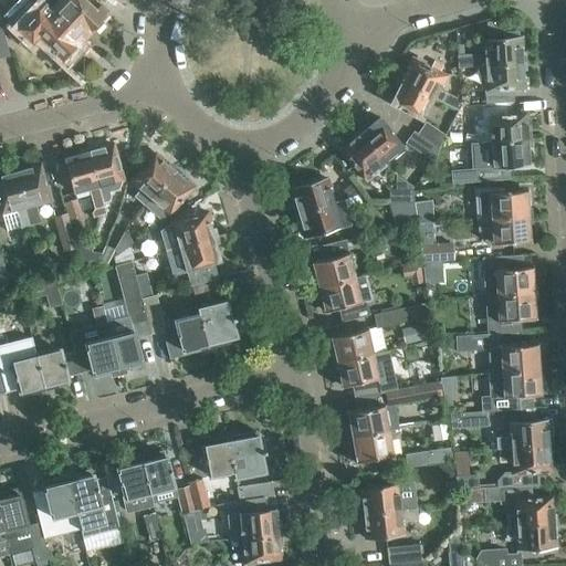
[(50,56),(55,62),(58,63),(65,55),(67,58),(75,50),(73,46),(82,38),(44,2),(41,0),(24,0),(35,10),(18,29),(31,41),(38,34),(55,51),(50,56)]
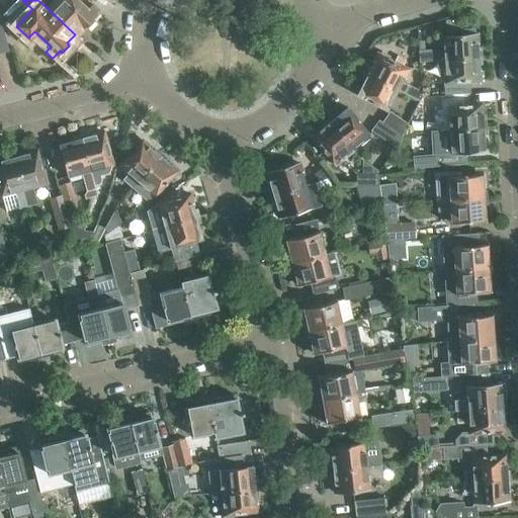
[(76,0),(40,0),(40,2),(75,34),(84,25),(86,27),(93,20),(90,18),(97,11),(91,5),(86,9),(76,0)]
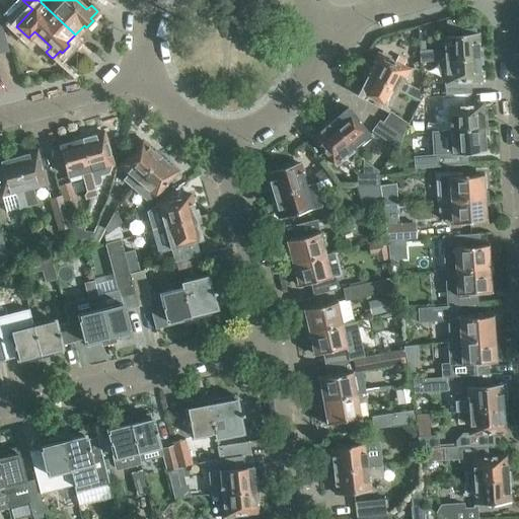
[(420,61),(445,59),(483,57),(483,54),(478,54),(477,45),(479,45),(478,34),(476,34),(476,33),(475,33),(474,27),(461,28),(461,34),(443,36),(444,51),(435,52),(430,50),(419,51),(420,61)]
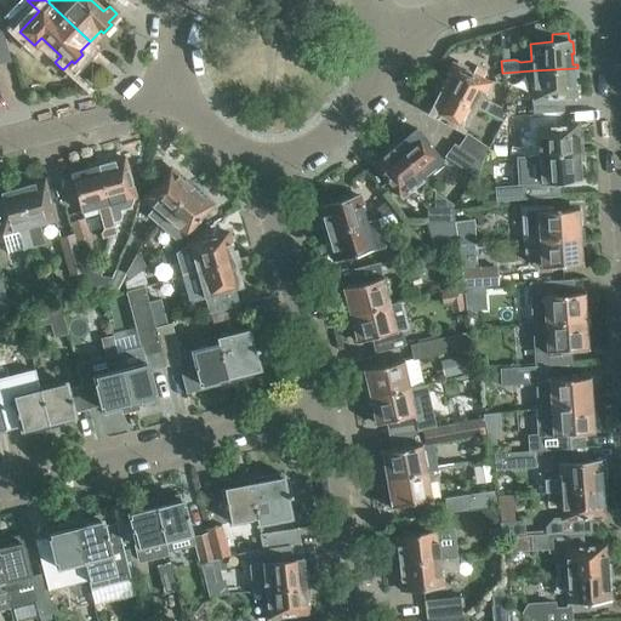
[(488,83),(461,68),(453,64),(442,85),(438,83),(436,86),(476,107),(488,83)]
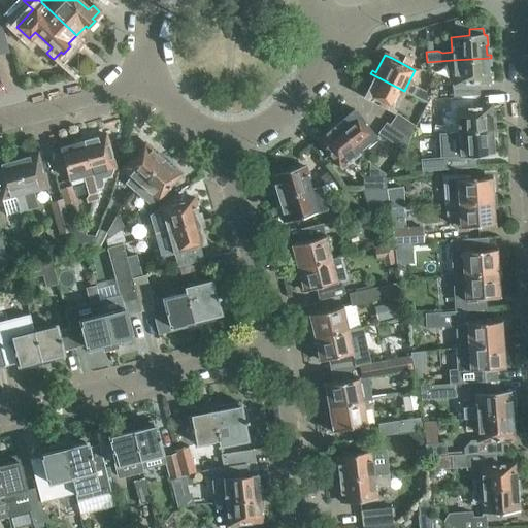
[(476,83),(482,81),(488,81),(488,80),(491,80),(490,70),(488,70),(487,62),(491,61),(491,58),(453,60),(456,96),(477,95),(476,83)]
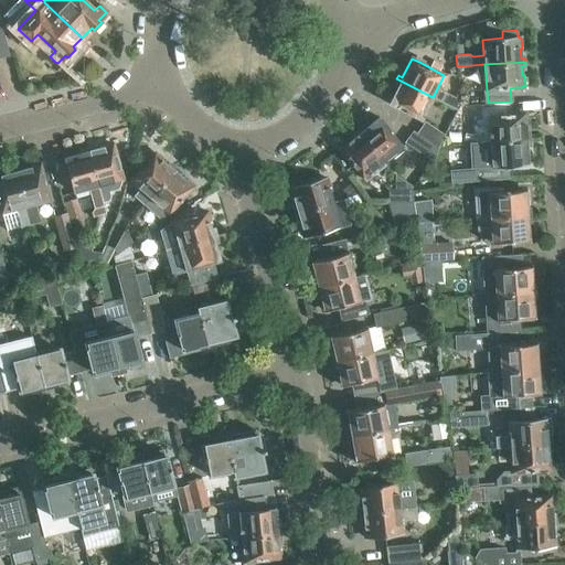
[(433,97),(396,78),(395,82),(400,83),(388,103),(420,119),(433,97)]
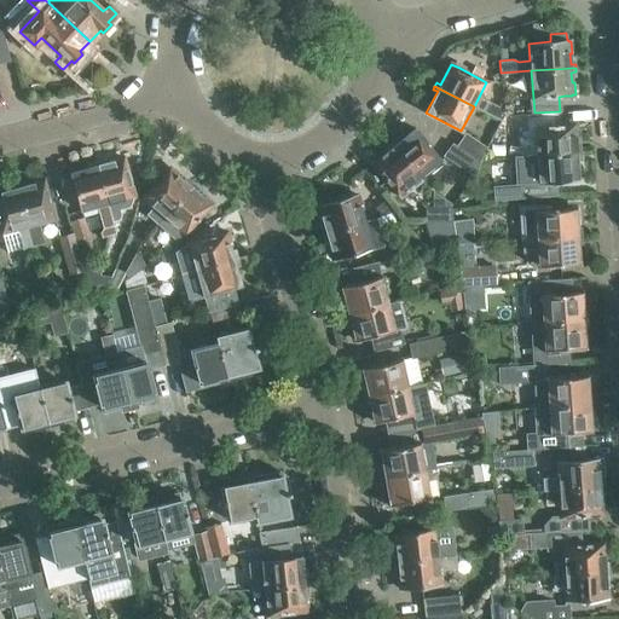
[(487,102),(482,111),(501,121),(504,115),(503,110),(487,102)]
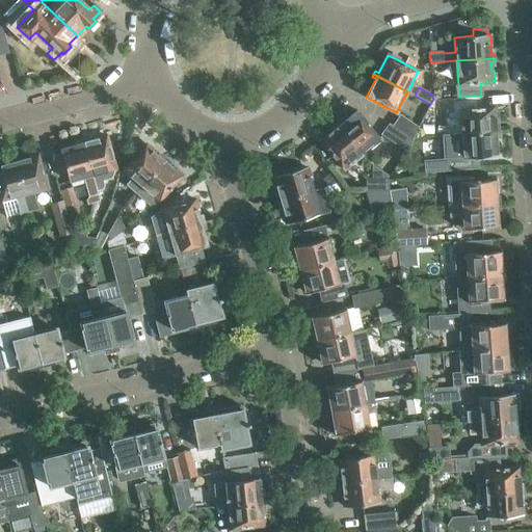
[(455,97),(434,99),(427,111),(456,109),(455,97)]
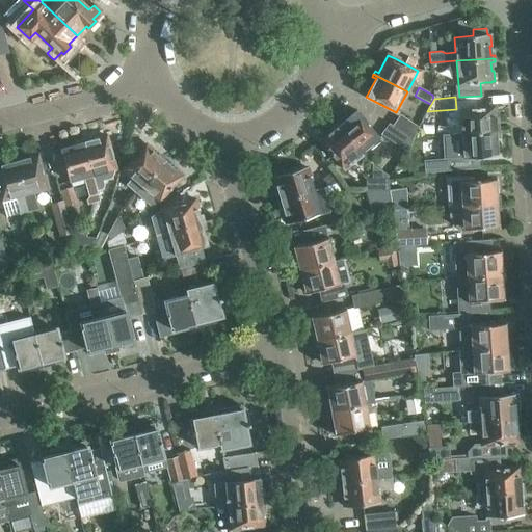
[(447,134),(500,131),(499,127),(495,127),(494,107),(460,109),(460,121),(446,122),(447,134)]
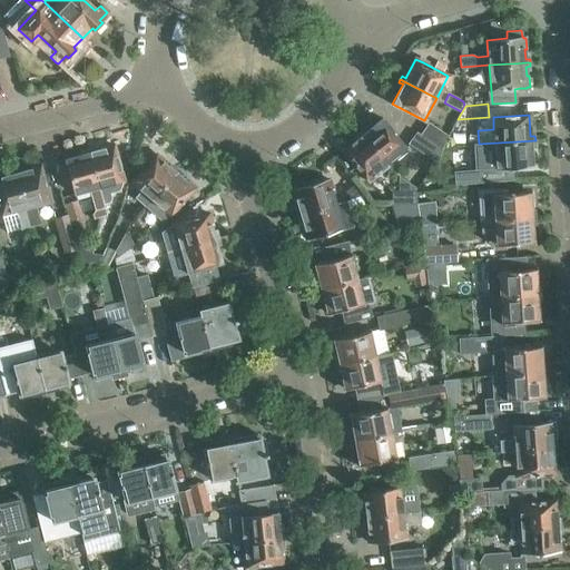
[(382,119),(372,127),(365,133),(363,129),(360,131),(385,163),(394,156),(396,159),(405,151),(403,149),(405,147),(382,119)]
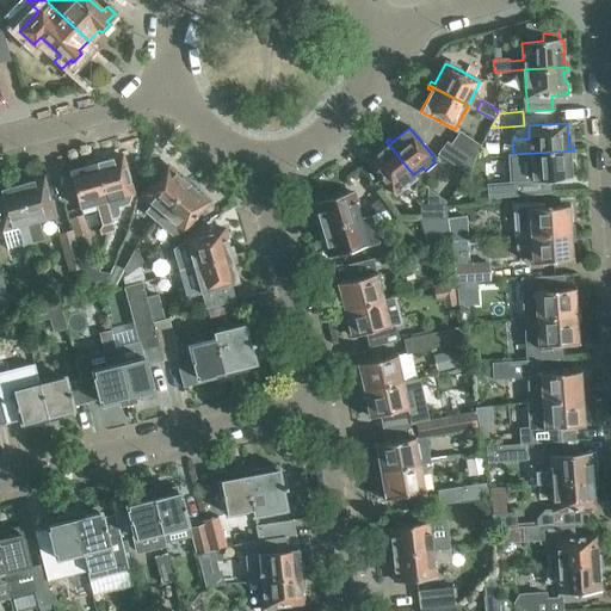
[(450,144),(473,160),(480,146),(458,131),(450,144)]
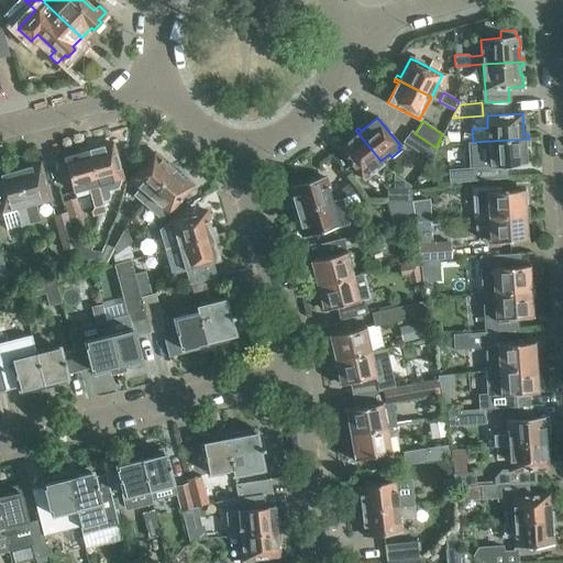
[(361,176),(381,161),(355,130),(353,131),(355,135),(339,148),(361,176)]
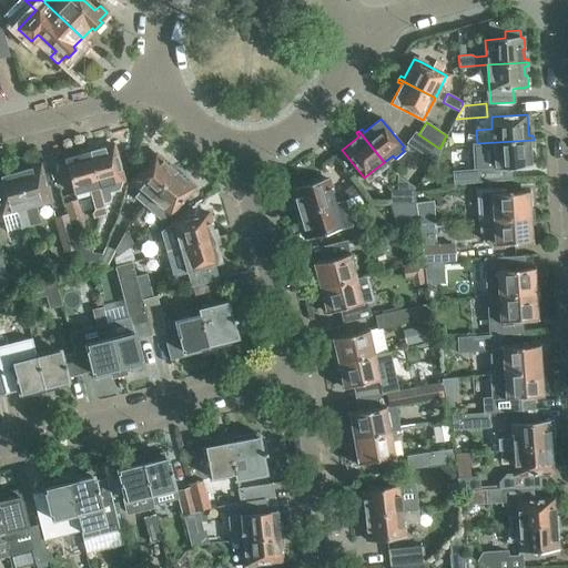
[(439,149),(418,134),(415,132),(406,143),(435,162),(439,149)]
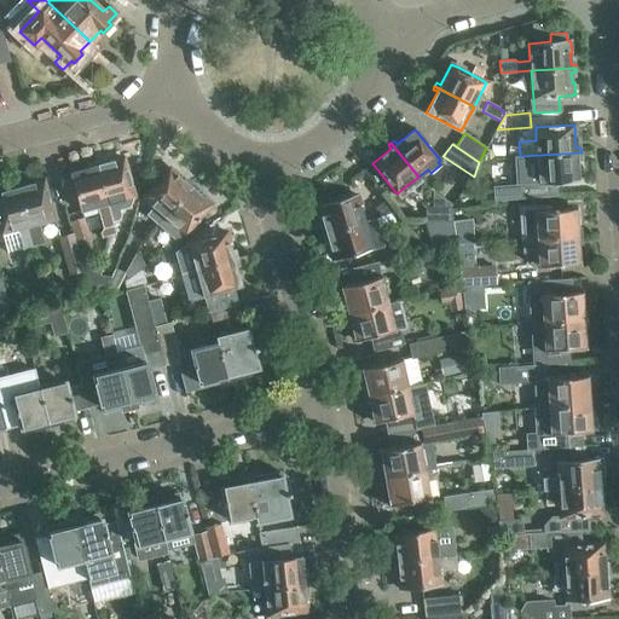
[(582,152),(520,156),(514,156),(515,169),(538,168),(538,181),(578,179),(577,156),(582,155),(582,152)]
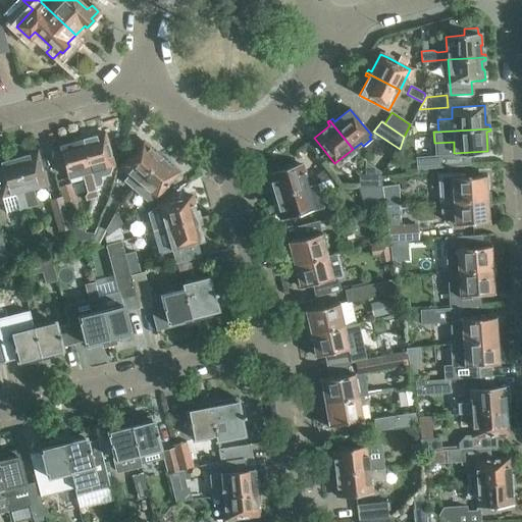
[(104,134),(81,140),(94,187),(100,185),(102,180),(101,176),(109,174),(112,165),(104,134)]
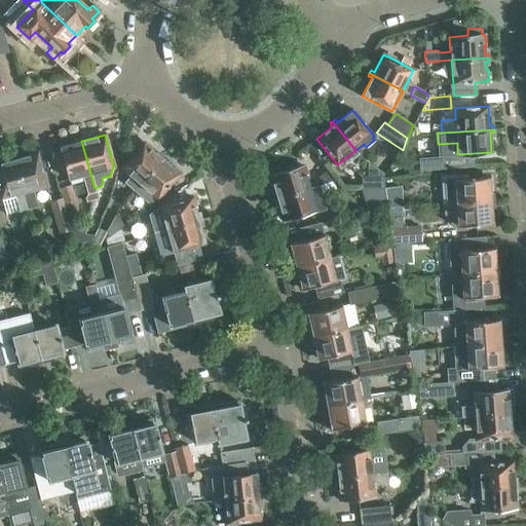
[(95,188),(81,141),(60,147),(69,179),(82,176),(87,193),(85,197),(86,201),(98,198),(95,188)]
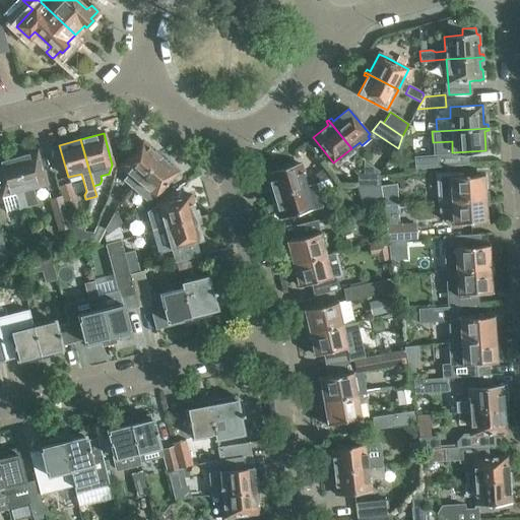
[(125,182),(132,189),(159,156),(142,141),(120,166),(130,175),(125,182)]
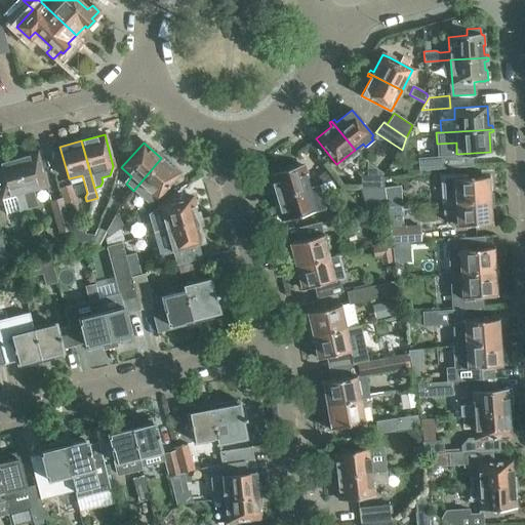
[(36,153),(14,160),(29,208),(37,206),(33,190),(46,186),(36,153)]
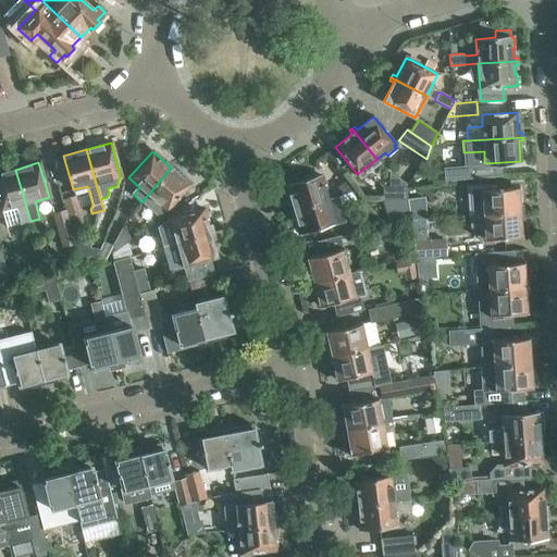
[(335,165),(325,174),(343,194),(353,186),(335,165)]
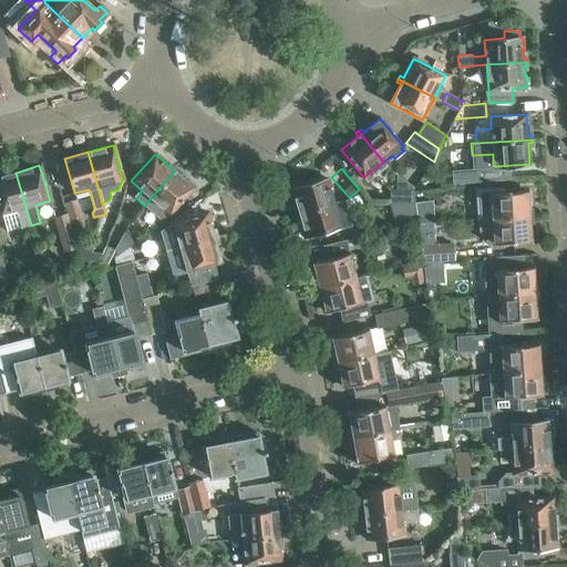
[(421,176),(411,169),(404,179),(414,186),(421,176)]
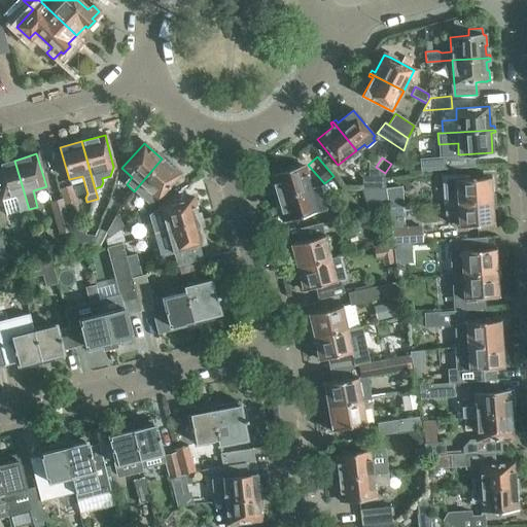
[(150,205),(156,199),(157,199),(179,174),(162,159),(134,191),(150,205)]
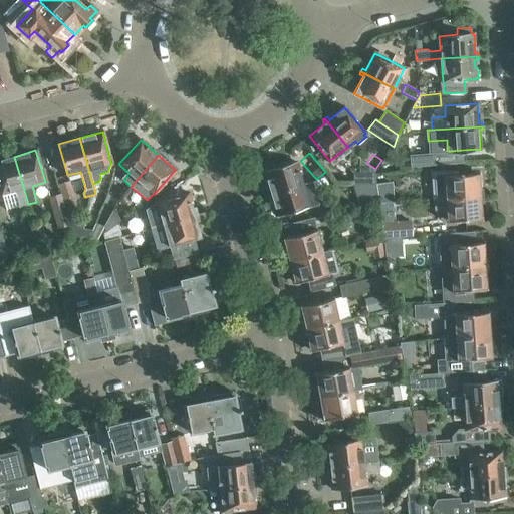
[(28,204),(14,157),(0,160),(0,190),(1,194),(6,211),(18,207),(28,204)]
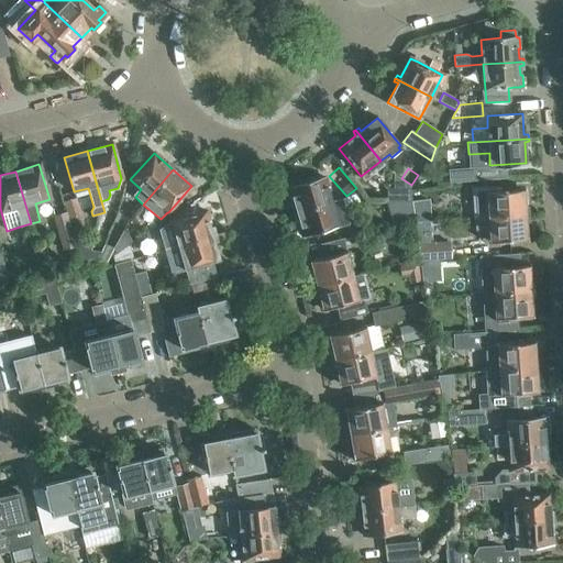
[(293,214),(297,212),(331,202),(323,178),(321,178),(321,176),(310,179),(311,181),(289,188),(290,189),(287,190),(290,201),(294,201),(296,209),(291,210),(293,214)]
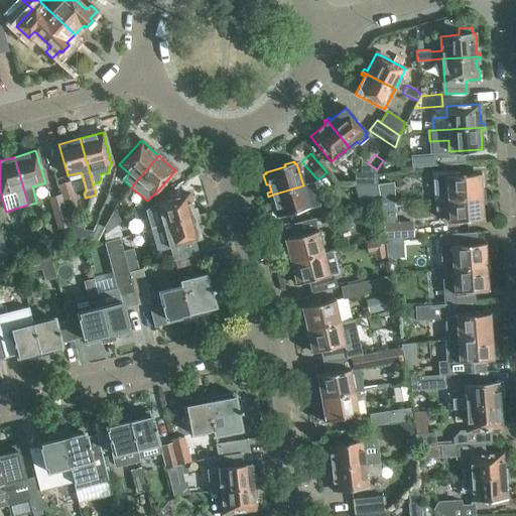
[(481,194),(481,186),(480,174),(455,175),(455,171),(434,173),(436,201),(485,198),(485,194),(481,194)]
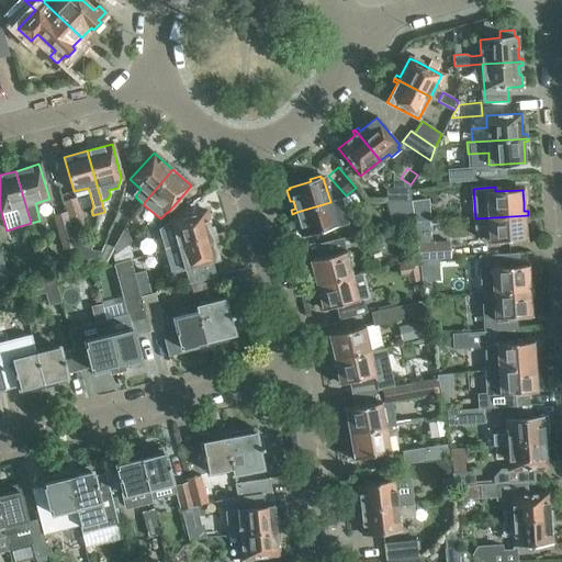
[(386,189),(386,202),(409,203),(408,189),(386,189)]
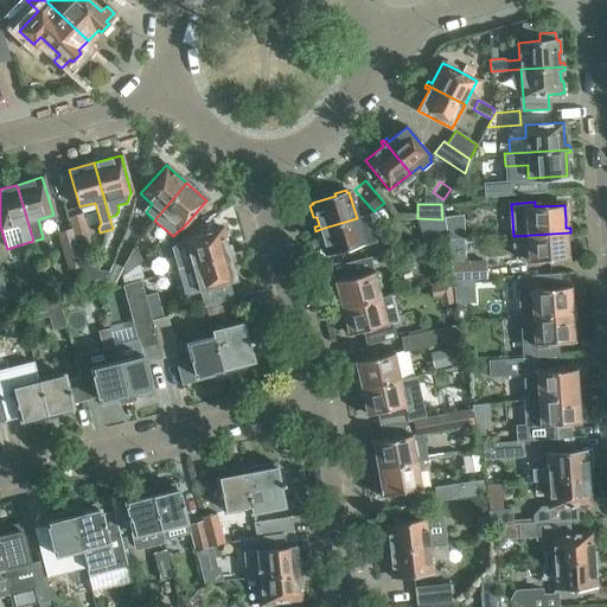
[(69,216),(75,235),(88,231),(82,212),(69,216)]
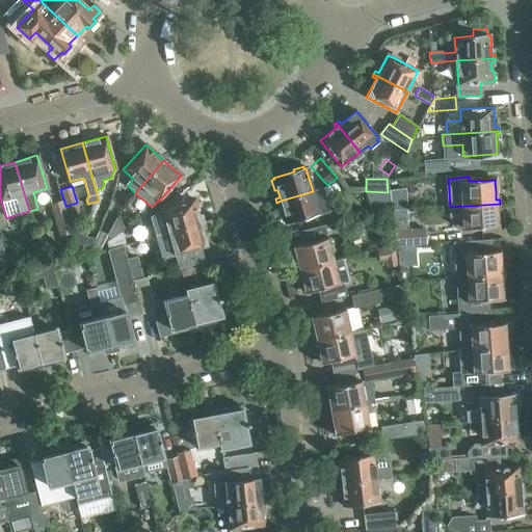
[(284,212),(281,212),(285,224),(329,211),(323,188),(313,191),(281,201),(284,212)]
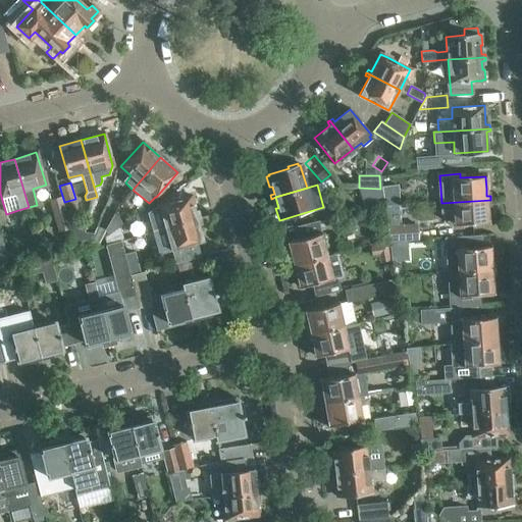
[(397,185),(381,187),(384,207),(398,206),(397,185)]
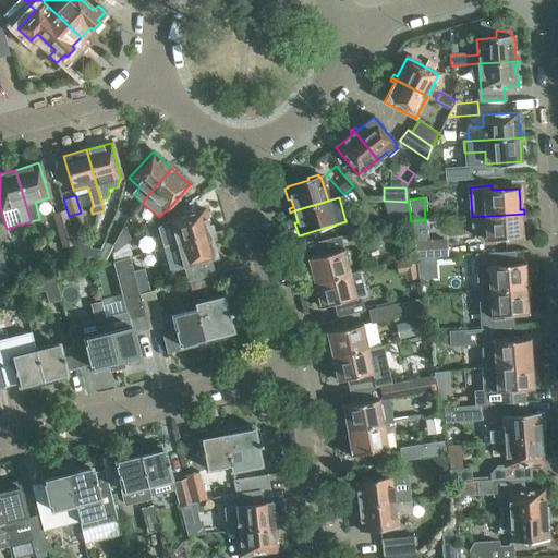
[(407,202),(384,201),(389,223),(410,218),(407,202)]
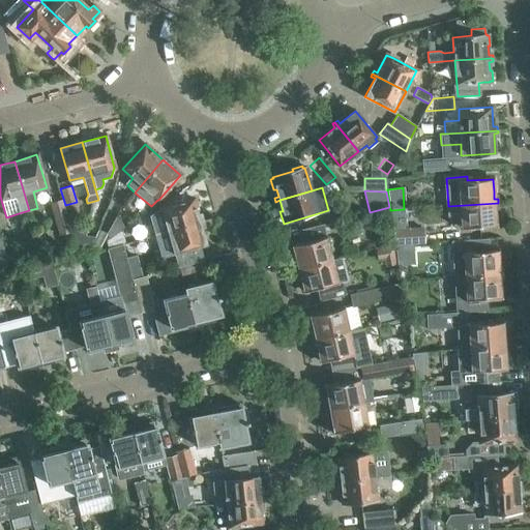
[(71,231),(62,200),(51,203),(59,235),(71,231)]
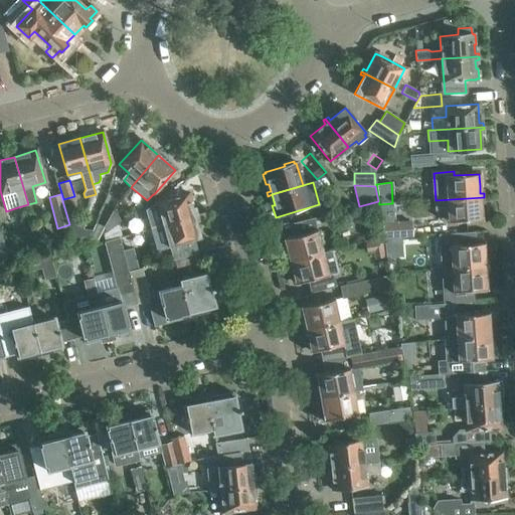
[(160,216),(162,224),(162,225),(194,216),(188,194),(156,203),(148,207),(151,218),(160,216)]
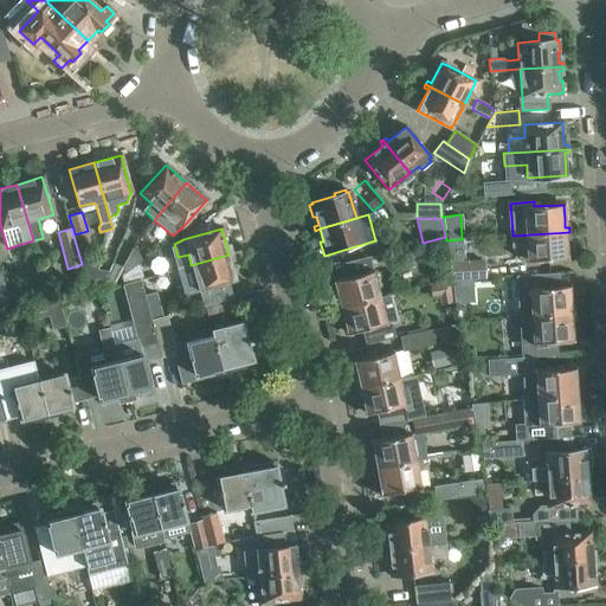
[(528,260),(567,258),(565,236),(569,234),(569,232),(513,236),(513,246),(527,246),(528,260)]
